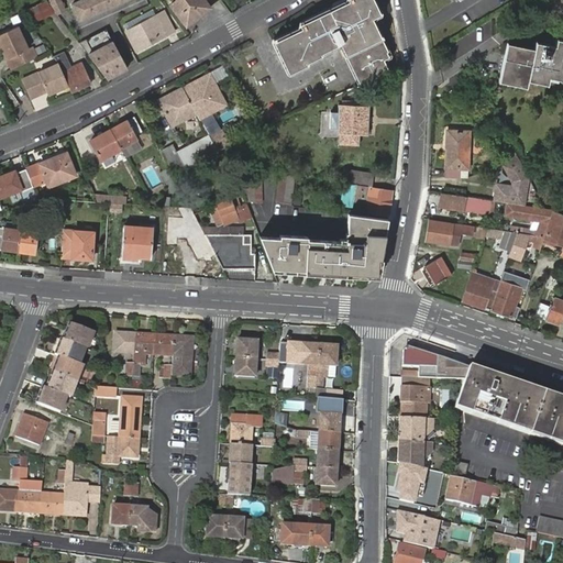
[(55,12),(46,0),(29,9),(34,21),(55,12)]
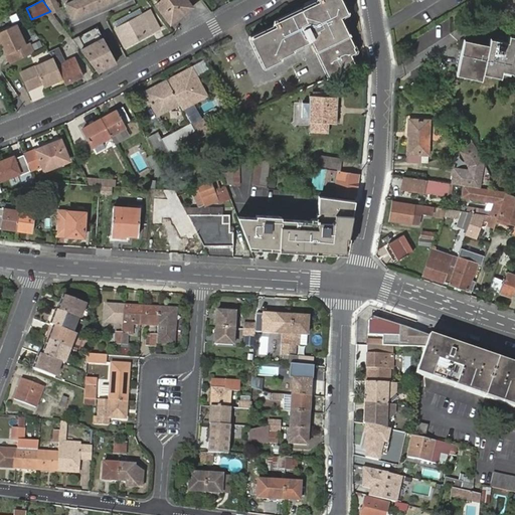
[(57,0),(43,0),(42,0),(50,11),(53,13),(62,10),(57,0)]
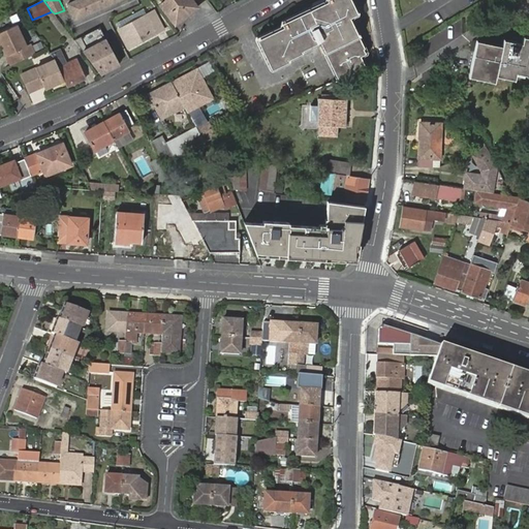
[(73,0),(68,3),(75,20),(120,0),(73,0)]
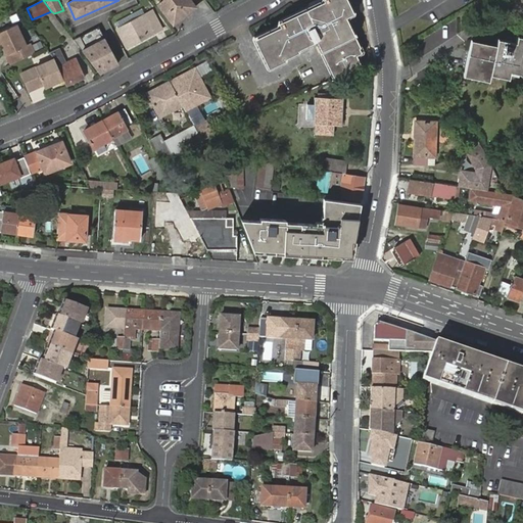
[(173,24),(195,7),(189,0),(163,0),(158,5),(173,24)]
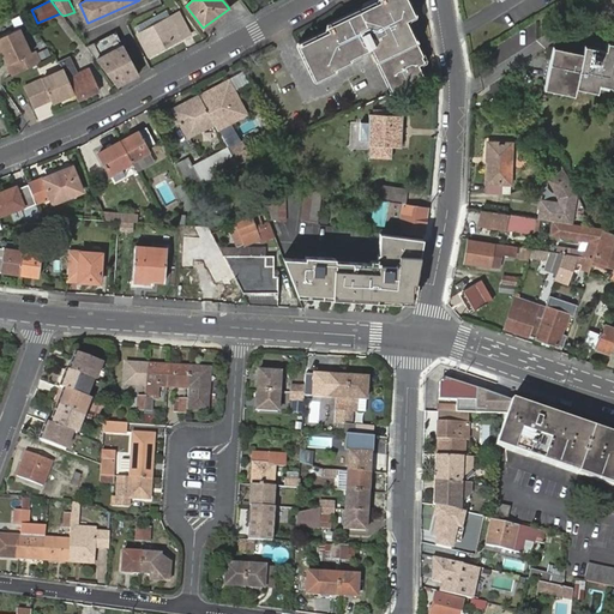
[(374,52),(395,91),(423,79),(416,65),(422,62),(401,18),(410,13),(403,0),(381,0),(360,12),(363,20),(302,50),(317,78),(333,71),(332,68),(348,60),(348,59),(372,46),(375,44),(378,49),(374,52)]
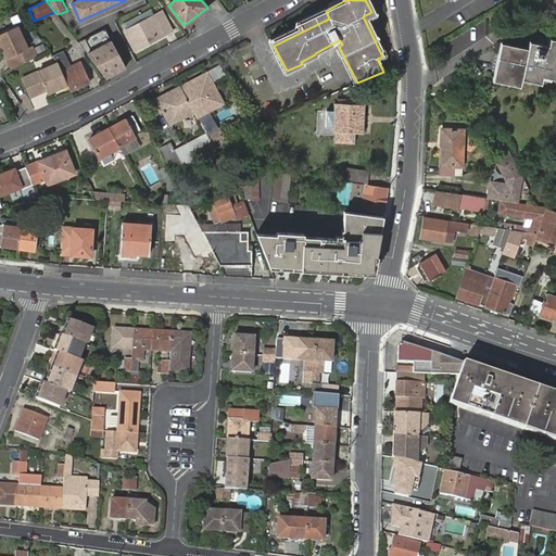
[(34,21),(28,9),(21,12),(29,23),(34,21)]
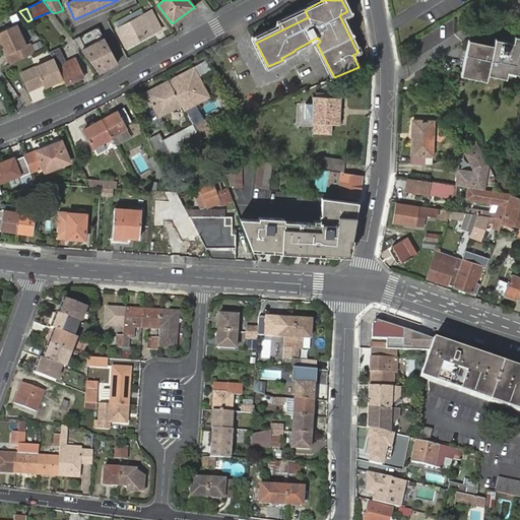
[(114,25),(116,28),(144,13),(142,10),(114,25)]
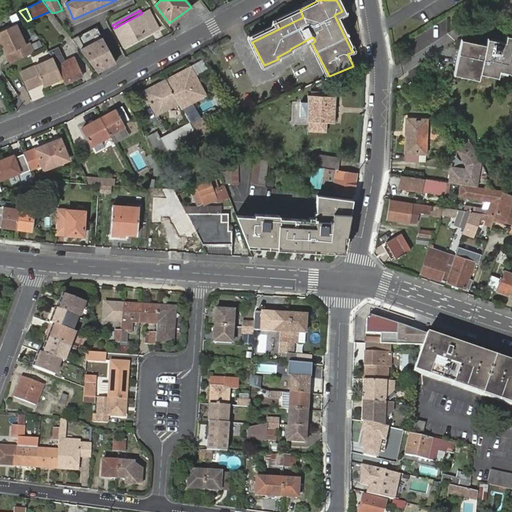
[(142,13),(114,28),(124,46),(139,38),(137,34),(140,33),(142,36),(158,28),(149,10),(142,13)]
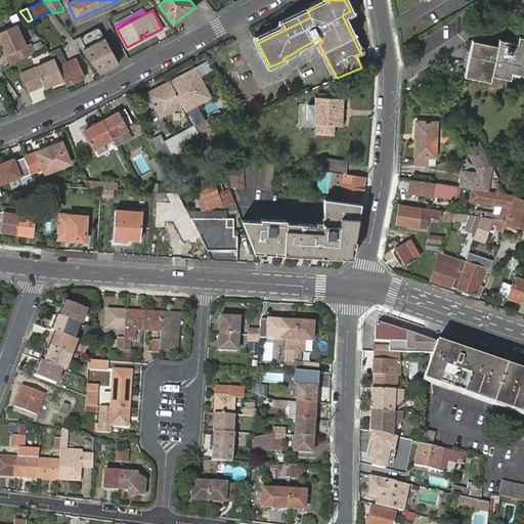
[(310,17),(307,10),(282,22),(285,26),(257,39),(258,43),(310,17)]
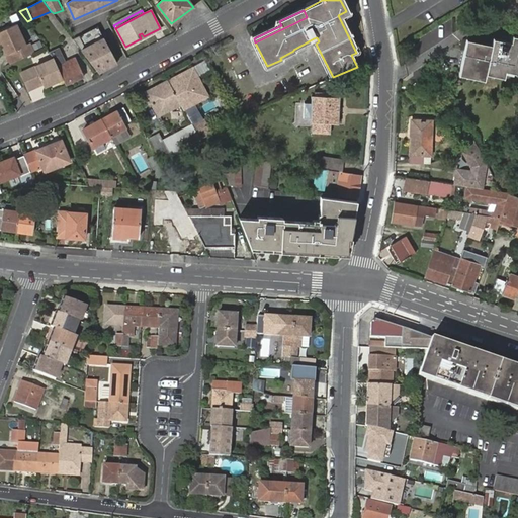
[(15,62),(34,53),(29,42),(26,45),(16,23),(0,30),(0,41),(6,55),(11,53),(15,62)]
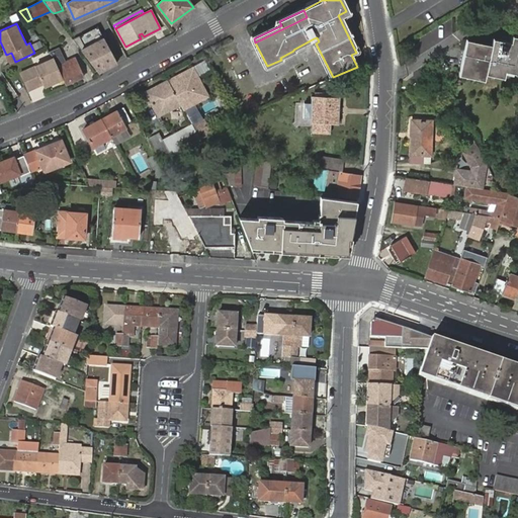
[(105,37),(82,49),(100,73),(119,63),(105,37)]
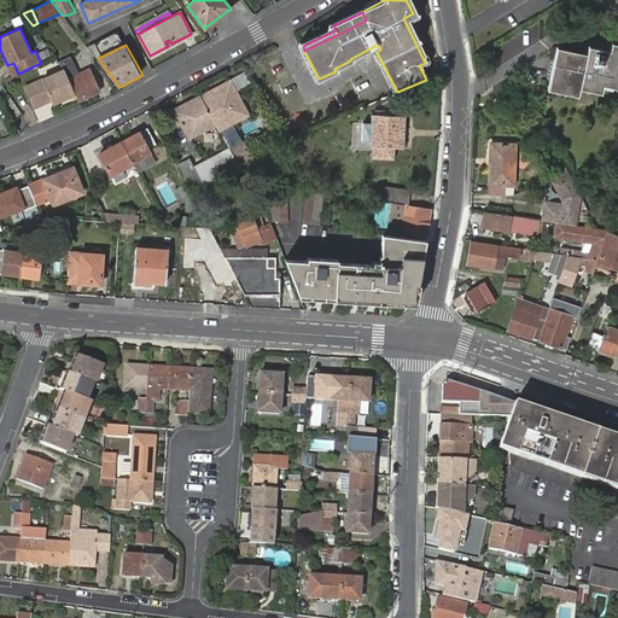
[(617,47),(611,46),(610,51),(605,50),(598,48),(588,46),(587,52),(587,54),(586,58),(557,51),(554,59),(549,81),(549,85),(579,91),(579,88),(581,83),(589,86),(602,88),(602,85),(604,80),(616,83),(617,79),(617,47)]
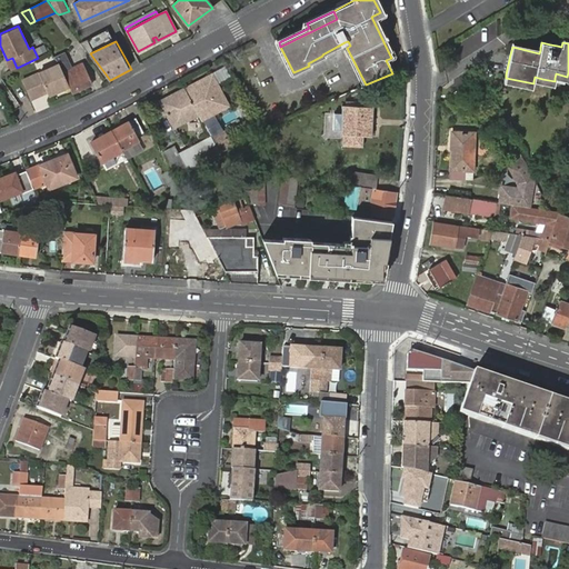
[(47,50),(43,45),(36,48),(39,55),(47,50)]
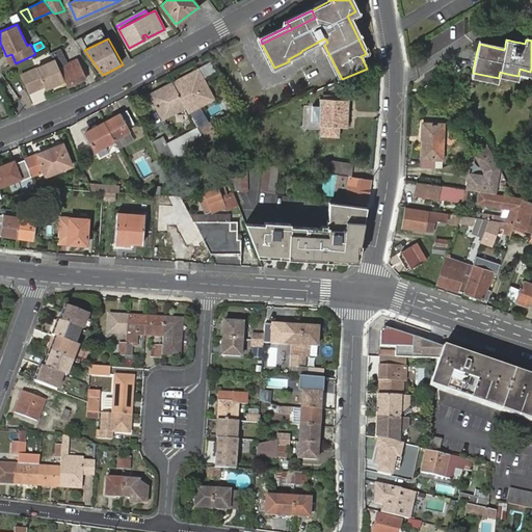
[(55,59),(55,60),(59,70),(60,69),(69,87),(86,79),(77,60),(67,64),(60,50),(51,54),(55,59)]
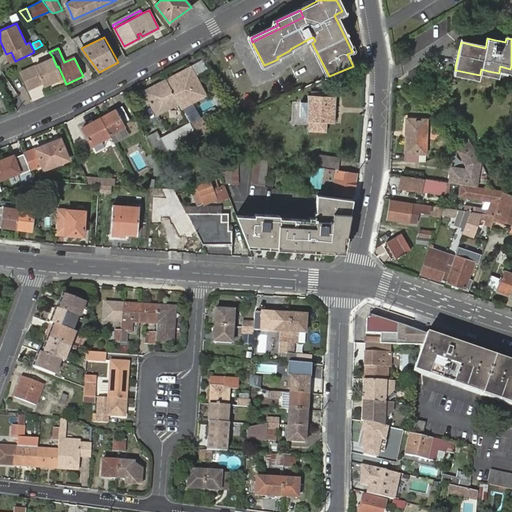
[(11,52),(6,54),(10,63),(15,61),(11,52)]
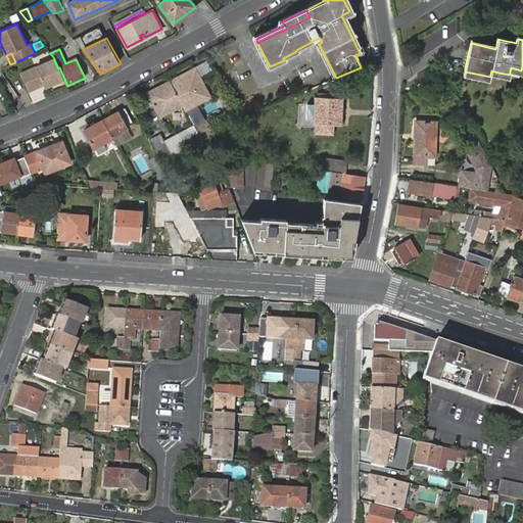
[(44,88),(63,80),(58,68),(54,59),(20,75),(28,91),(43,85),(44,88)]
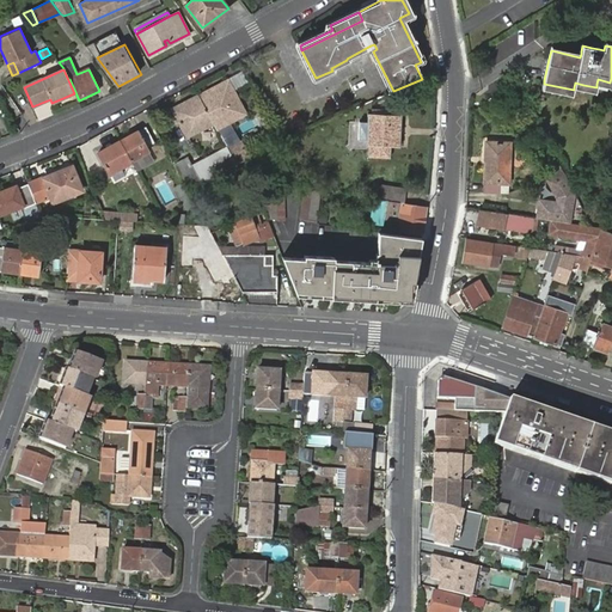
[(210,90),(199,96),(213,123),(238,109),(236,105),(246,99),(237,83),(227,89),(214,96),(210,90)]
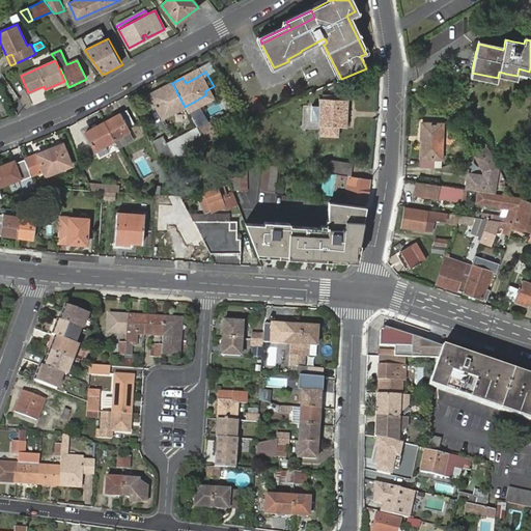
[(194,72),(183,78),(186,83),(197,77),(194,72)]
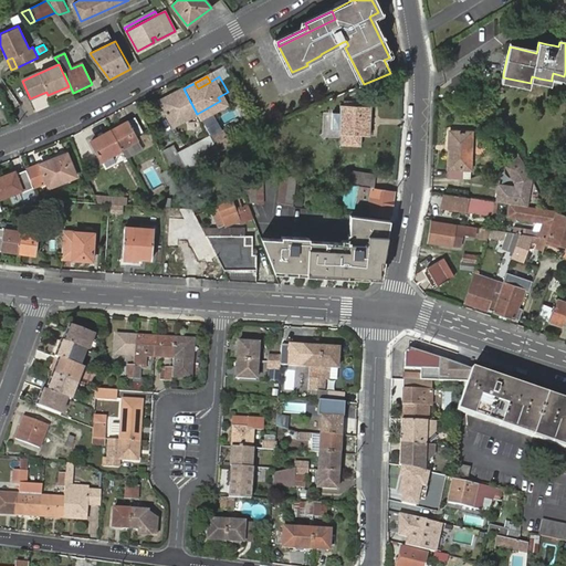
[(197,114),(184,88),(159,102),(174,127),(197,114)]
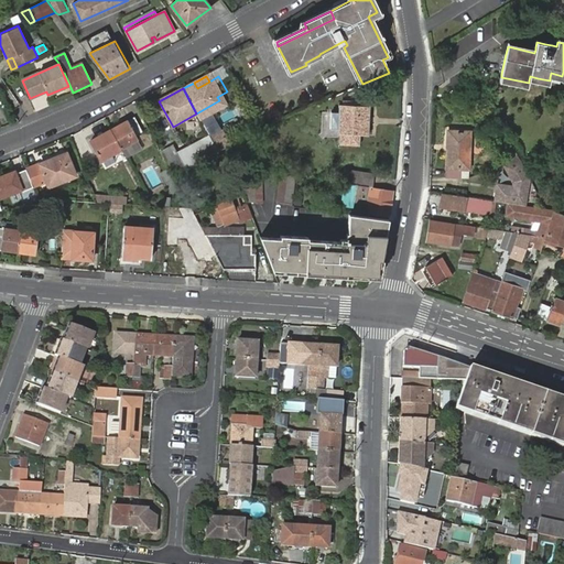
[(369,107),(339,105),(338,112),(332,112),(331,129),(338,129),(338,134),(339,134),(339,145),(359,147),(360,136),(368,136),(369,107)]
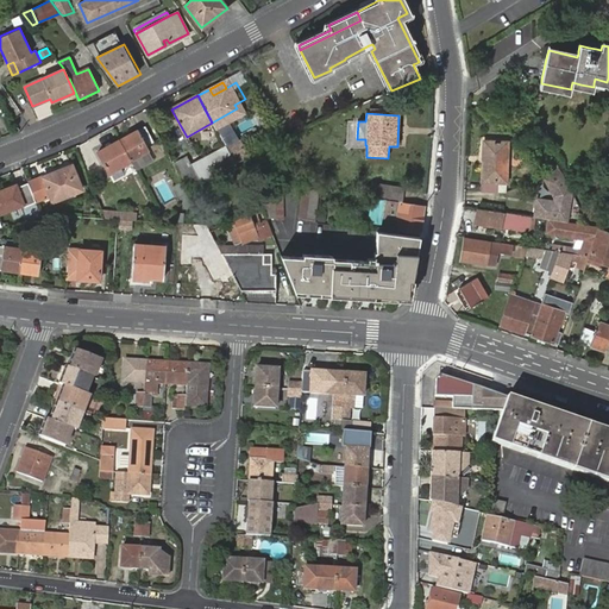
[(138,130),(119,140),(131,159),(149,150),(146,146),(154,143),(145,126),(138,130)]
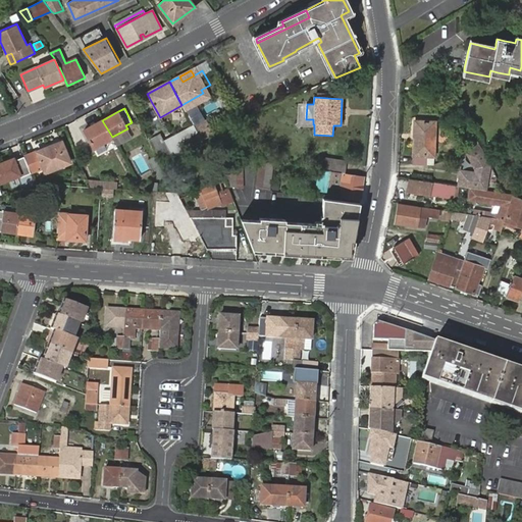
[(203,141),(214,135),(201,111),(189,117),(194,125),(203,141)]
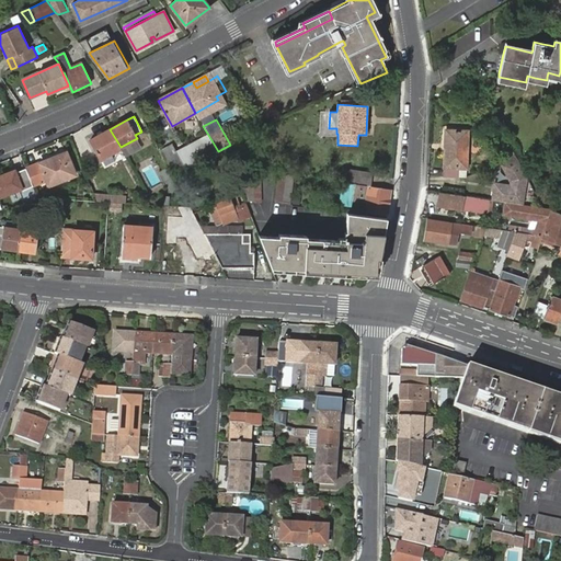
[(101,159),(121,148),(121,147),(110,129),(90,140),(101,159)]
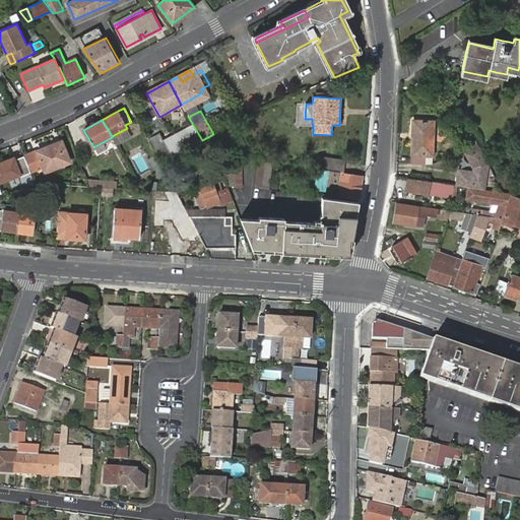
[(427,122),(413,121),(412,140),(411,163),(424,164),(432,164),(432,155),(433,134),(433,127),(433,122),(427,122)]
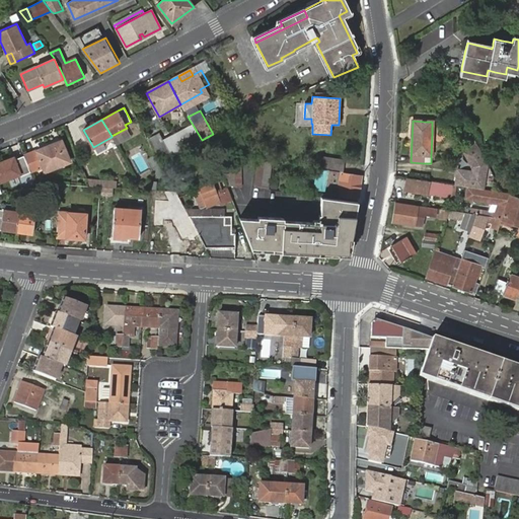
[(162,152),(166,158),(202,140),(193,125),(163,140),(159,134),(148,140),(155,152),(159,150),(160,153),(162,152)]
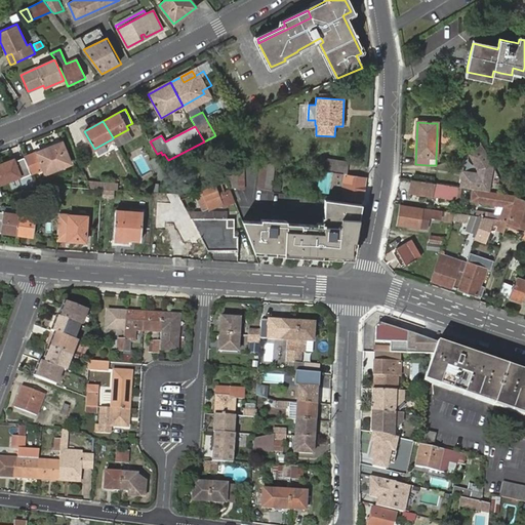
[(25,158),(31,173),(43,168),(45,173),(71,163),(63,143),(37,153),(25,158)]
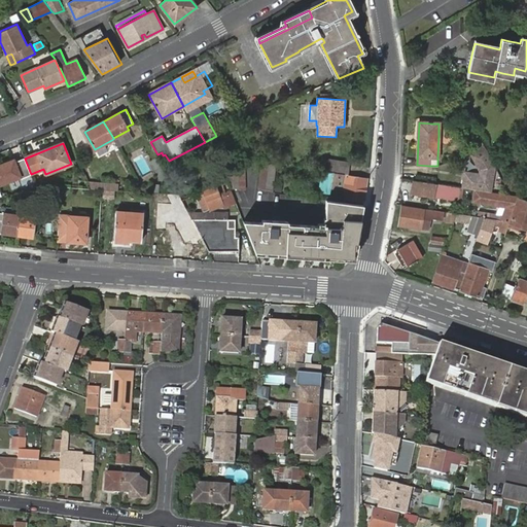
[(487,150),(473,157),(482,174),(482,175),(465,173),(463,188),(464,188),(476,190),(491,192),(495,167),(487,150)]
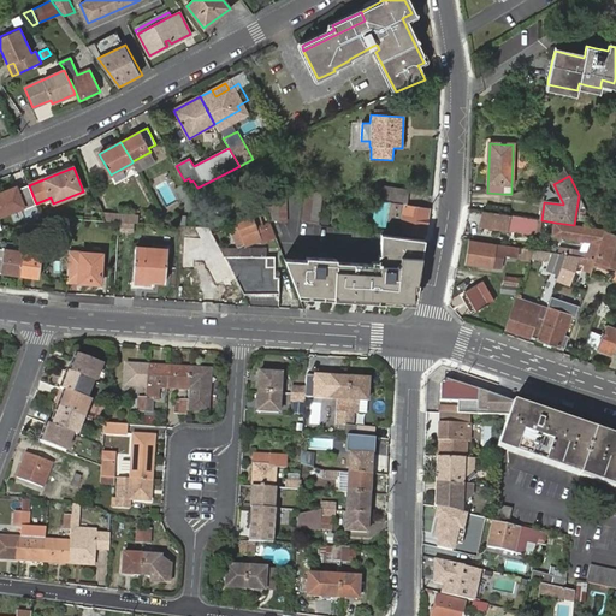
[(0,229),(1,229),(0,225),(0,217),(36,203),(29,185),(17,189),(16,187),(0,193),(0,229)]
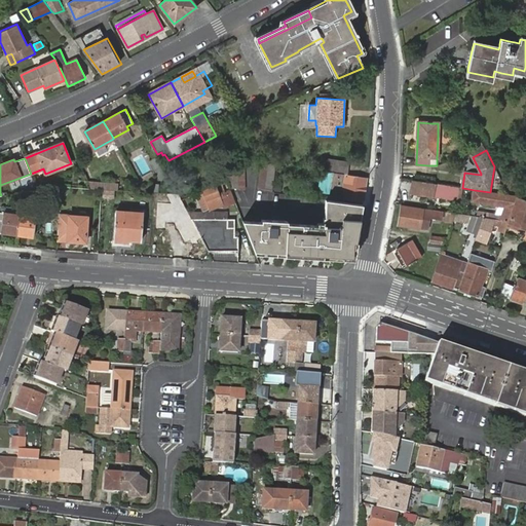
[(344,174),(347,175),(349,161),(322,158),(320,171),(323,172),(344,174)]
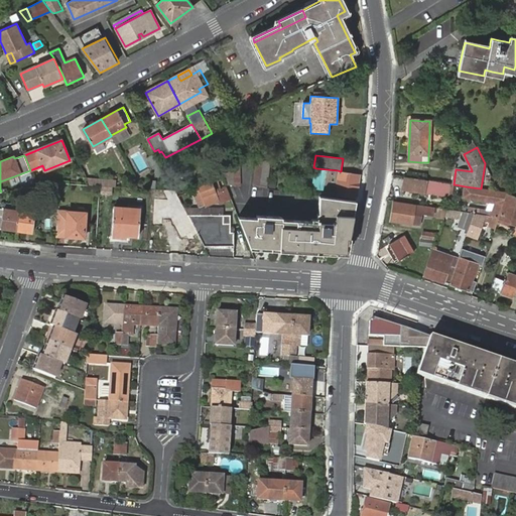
[(239,160),(217,160),(223,178),(225,182),(239,182),(239,160)]
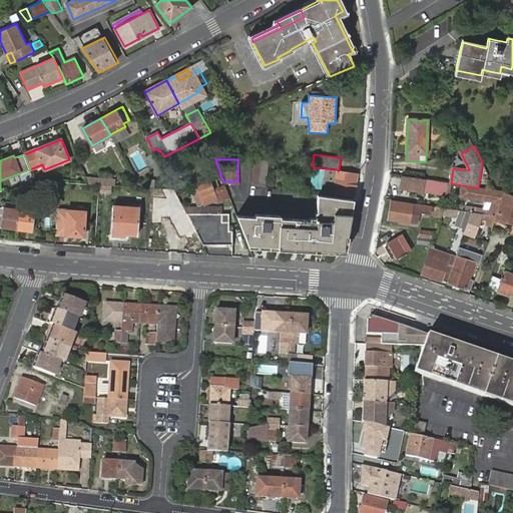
[(257,159),(253,159),(251,179),(266,181),(268,161),(257,159)]
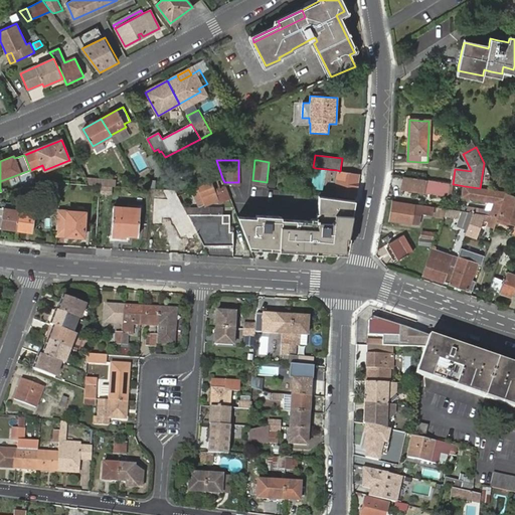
[(356,196),(359,174),(337,172),(337,170),(316,168),(315,173),(314,182),(323,183),(335,184),(334,193),(356,196)]
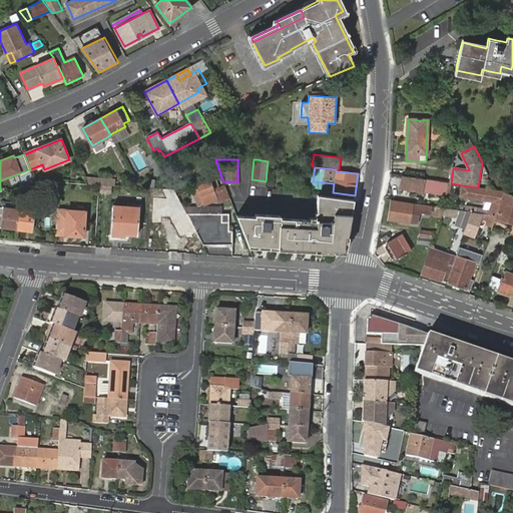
[(447,195),(449,183),(424,179),(403,175),(400,193),(422,197),(422,195),(425,195),(426,192),(447,195)]
